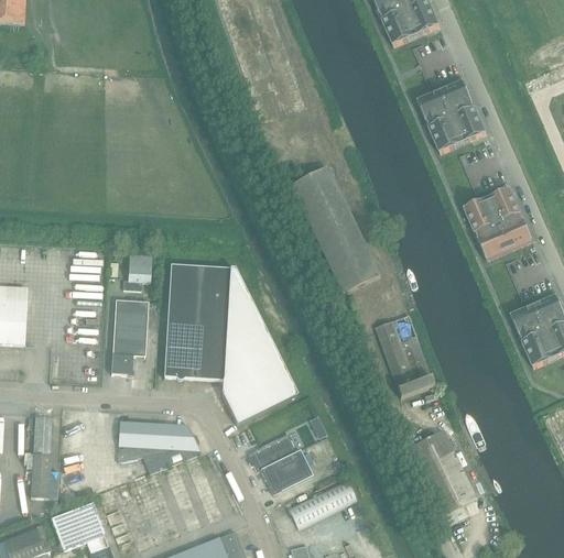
[(0,0),(0,20),(25,22),(25,0),(0,0)]
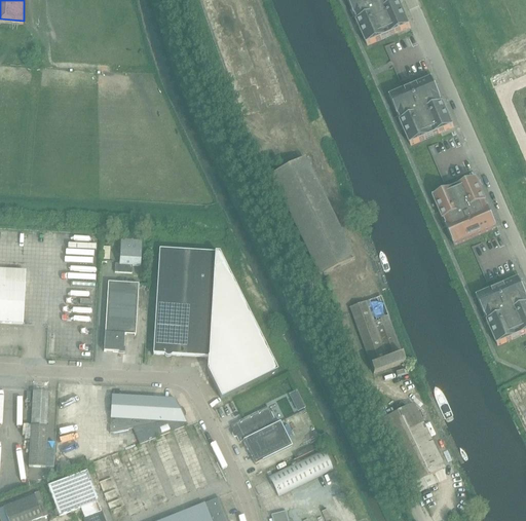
[(348,0),(354,12),(355,11),(358,16),(357,17),(367,41),(410,23),(400,0),(348,0)]
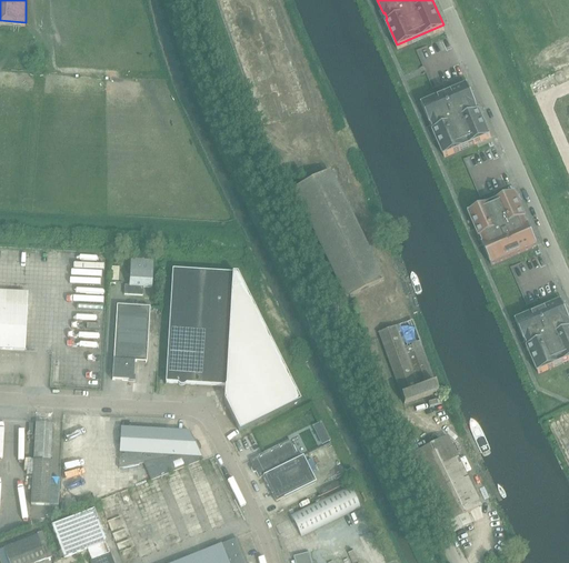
[(501,0),(508,13),(519,9),(515,0),(501,0)]
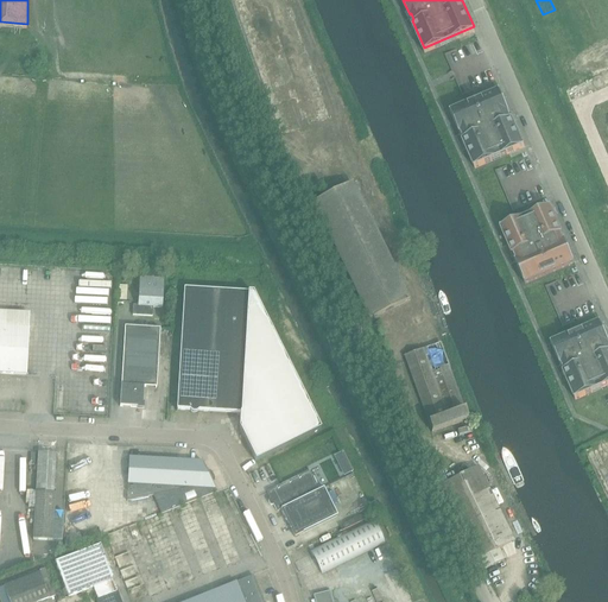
[(550,0),(555,10),(565,5),(563,0),(550,0)]
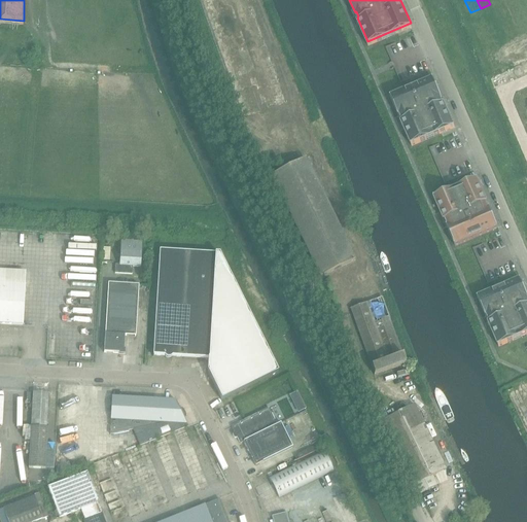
[(526,39),(521,26),(513,30),(522,50),(526,47),(526,39)]
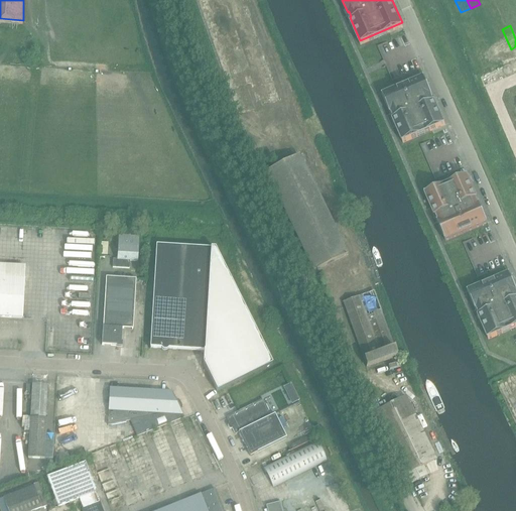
[(502,29),(495,32),(503,52),(511,49),(502,29)]
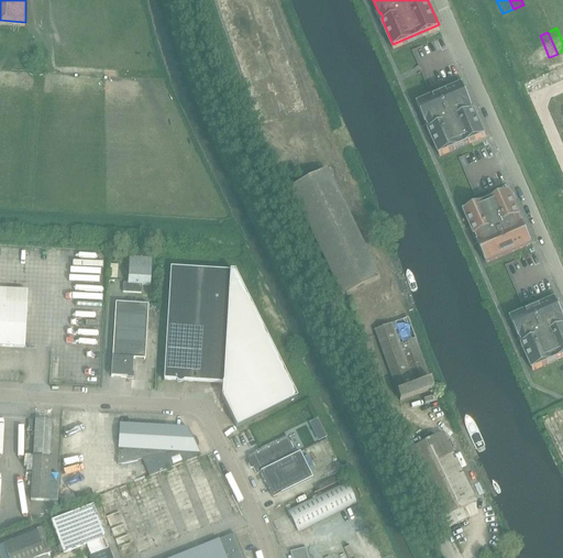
[(540,35),(531,39),(541,62),(549,57),(540,35)]
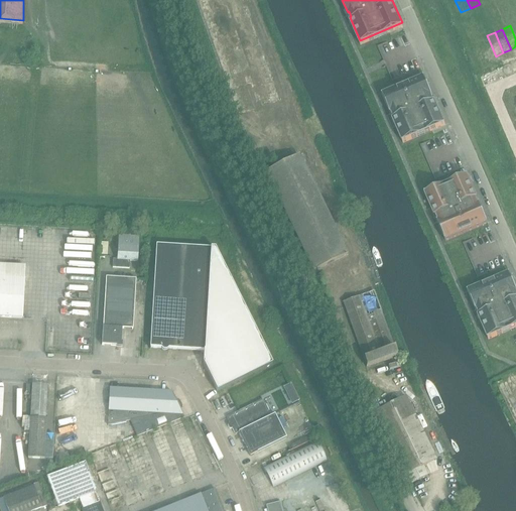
[(392,115),(403,139),(444,120),(424,73),(382,91),(390,110),(392,110),(394,114),(392,115)]
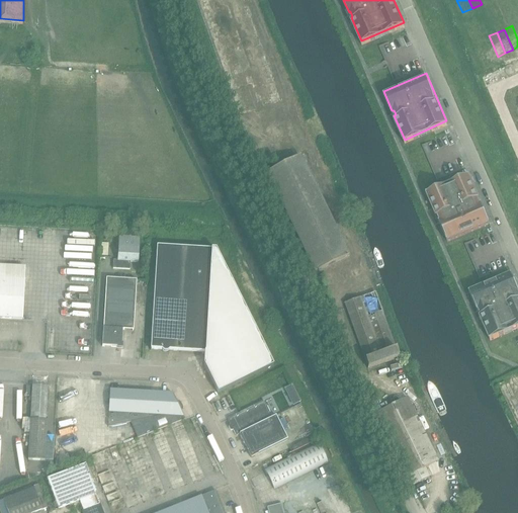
[(299,151),(266,167),(315,267),(348,251),(299,151)]
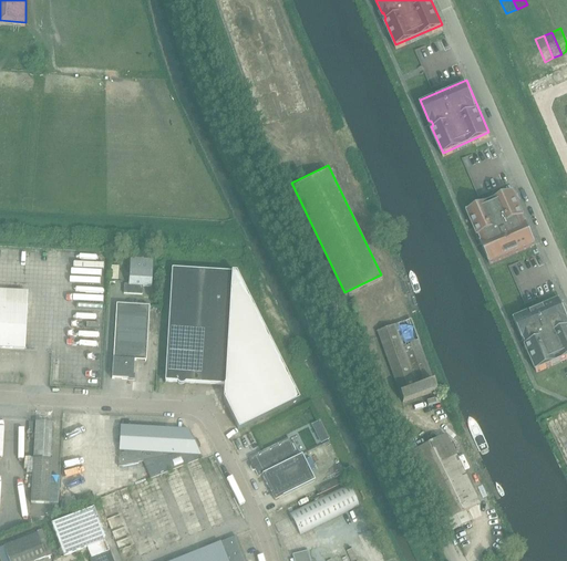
[(513,187),(466,207),(478,234),(480,232),(482,238),(481,239),(490,260),(536,240),(513,187)]
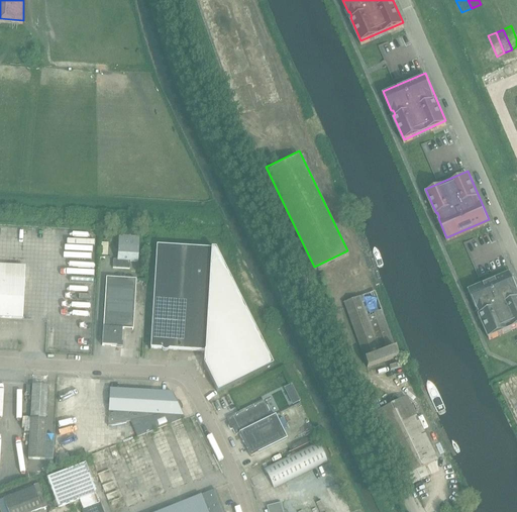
[(112,264),(119,264),(129,265),(130,257),(137,257),(138,242),(138,233),(119,232),(117,256),(113,254),(112,264)]
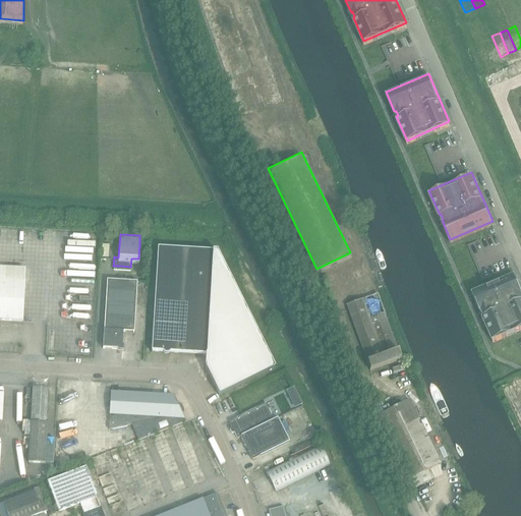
[(170,348),(206,350),(205,362),(219,391),(275,363),(217,246),(158,242),(151,348),(152,348),(152,347),(162,347),(163,349),(165,349),(167,350),(168,349),(170,348)]
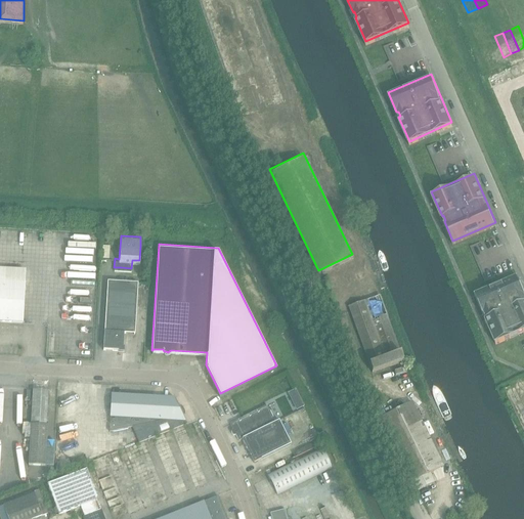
[(523,328),(523,288),(517,273),(475,292),(483,311),(484,310),(486,315),(485,316),(495,340),(523,328)]
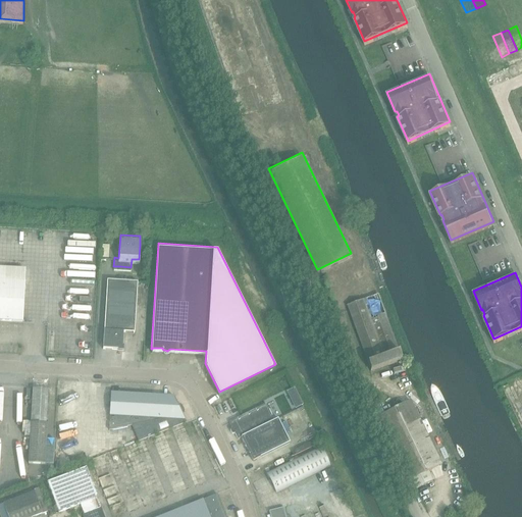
[(0,316),(22,317),(23,307),(24,276),(0,275),(0,316)]
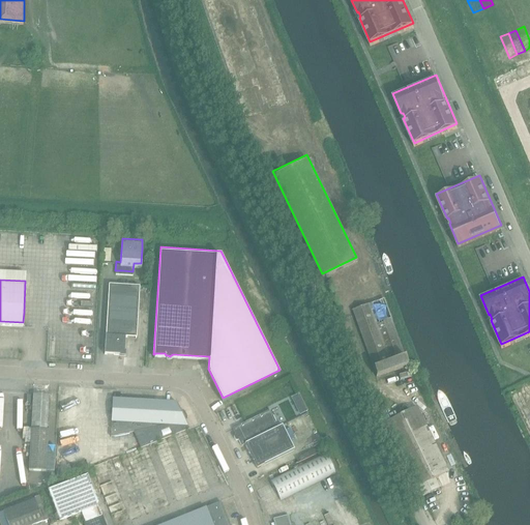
[(125,347),(124,347),(125,333),(137,333),(140,282),(109,281),(104,350),(119,351),(119,352),(125,352),(125,347)]
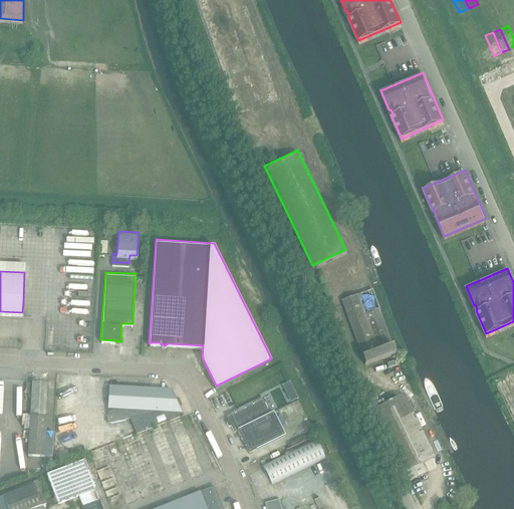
[(357,290),(341,296),(343,302),(364,360),(373,357),(395,349),(378,304),(364,310),(357,290)]
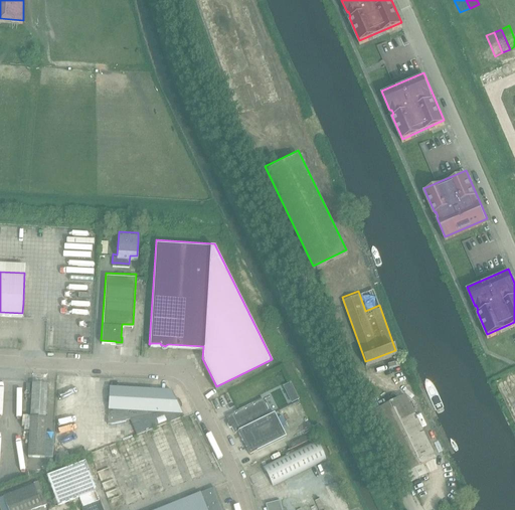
[(291,372),(299,388),(307,385),(299,368),(291,372)]
